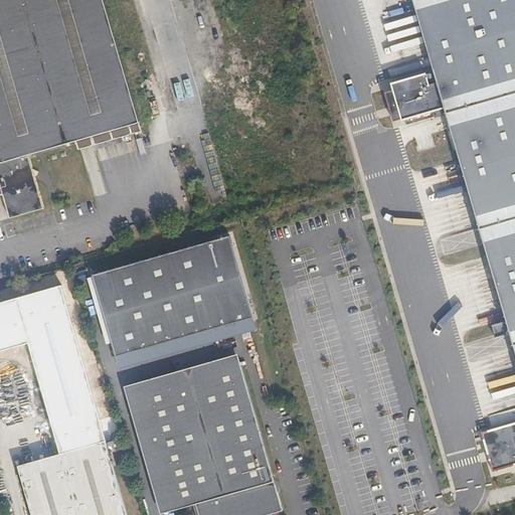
[(0,0),(0,194),(3,194),(10,217),(45,207),(29,154),(76,141),(140,123),(141,122),(104,0),(0,0)]
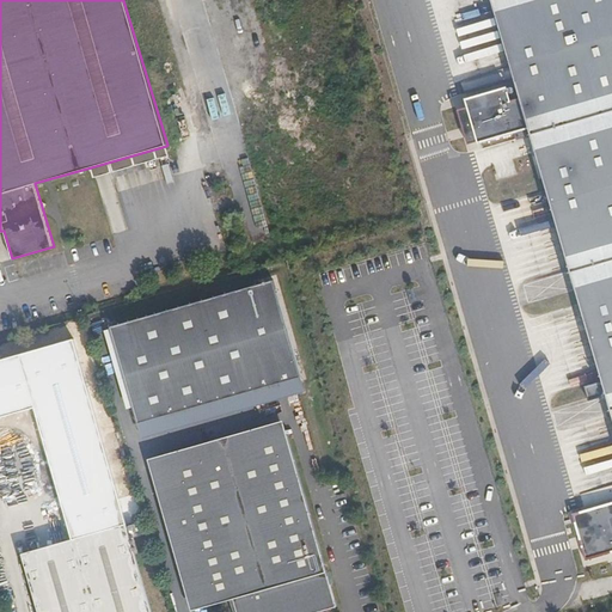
[(611,0),(491,0),(519,93),(509,96),(507,86),(465,99),(467,106),(458,110),(469,145),(478,141),(478,144),(530,128),(603,380),(585,386),(588,402),(607,396),(611,410),(611,502),(571,514),(586,561),(611,552),(611,0)]
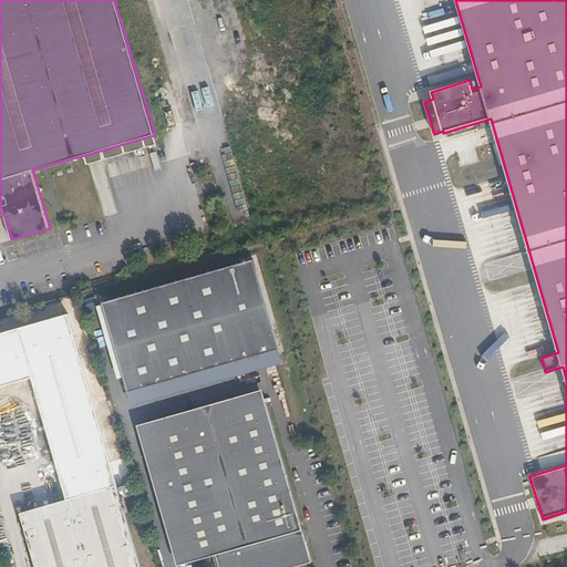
[(156,143),(154,135),(84,155),(86,163),(156,143)]
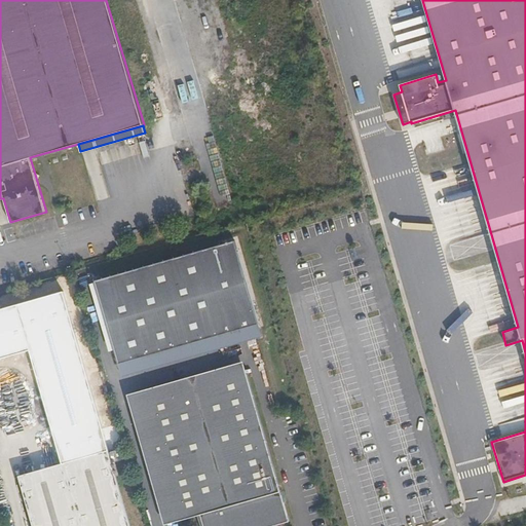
[(237,235),(98,277),(126,373),(266,331),(237,235)]
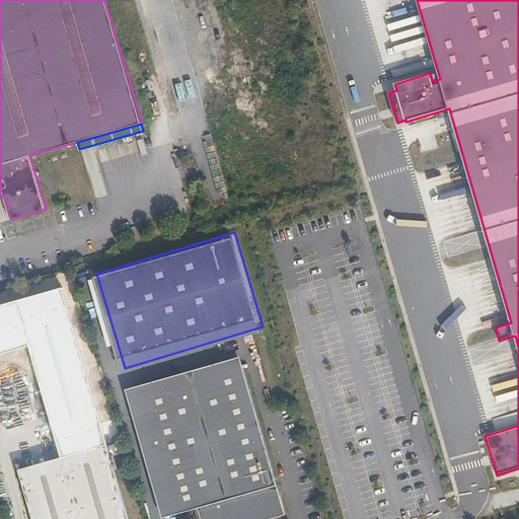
[(199,508),(201,518),(269,518),(286,514),(244,369),(142,397),(174,515),(199,508)]
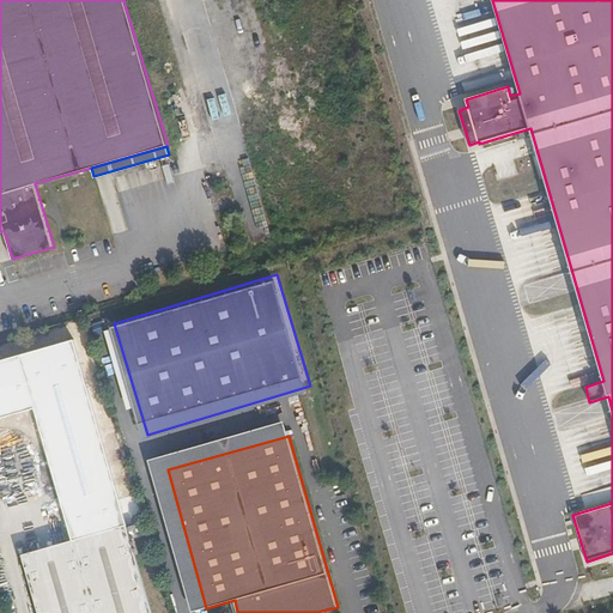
[(128,523),(133,539),(134,539),(141,536),(135,521),(128,523)]
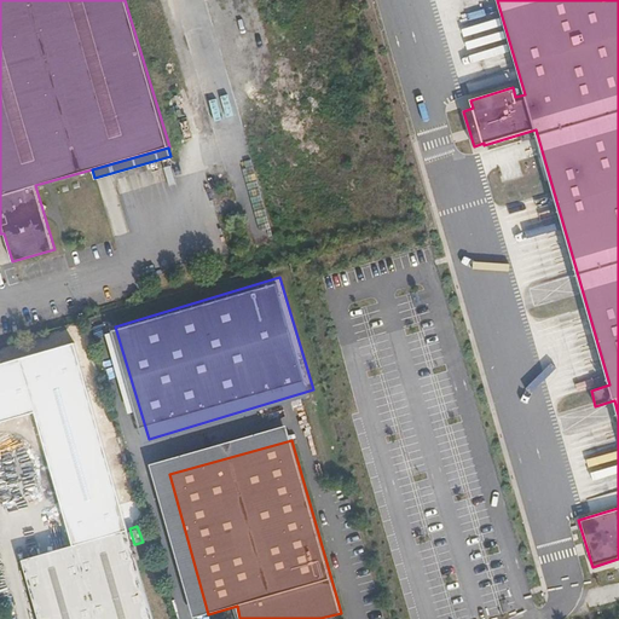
[(136,544),(134,544),(132,544),(127,530),(22,560),(38,618),(152,618),(136,560),(139,559),(136,544)]
